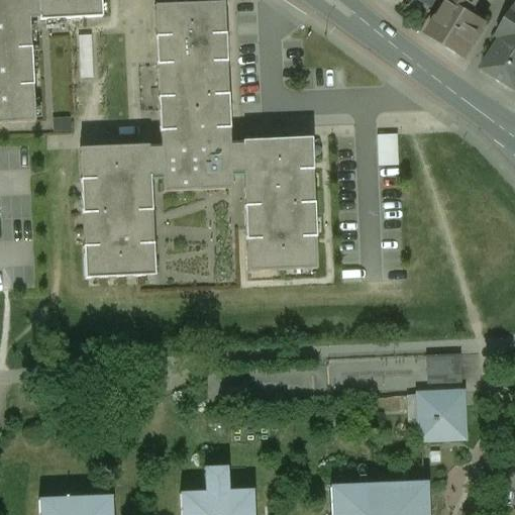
[(0,0),(0,122),(35,121),(35,115),(40,115),(39,97),(33,97),(32,68),(38,68),(37,49),(30,49),(30,43),(37,43),(36,25),(29,25),(29,15),(39,15),(38,0),(0,0)]
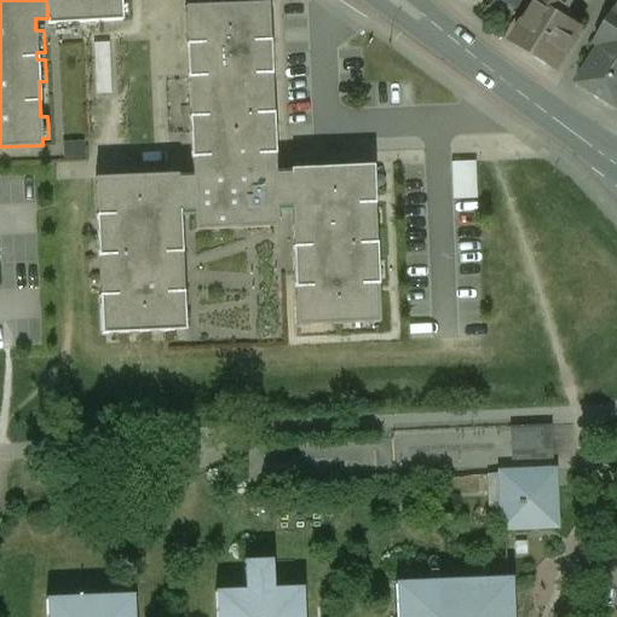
[(46,0),(47,18),(47,22),(55,21),(56,30),(79,29),(79,19),(121,18),(121,12),(128,11),(128,0),(46,0)]
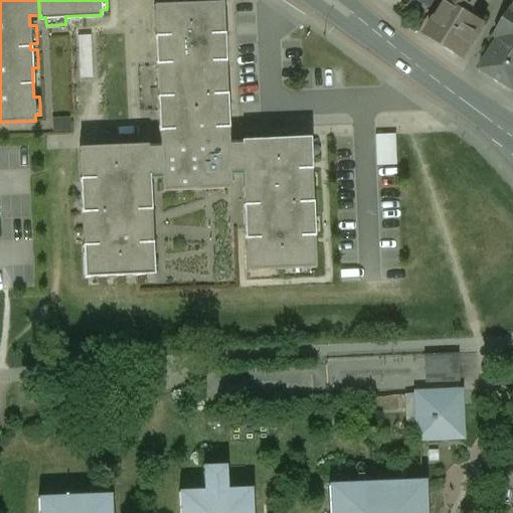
[(448,0),(426,33),(465,57),(486,20),(471,11),(475,4),(469,1),(469,0),(448,0)]
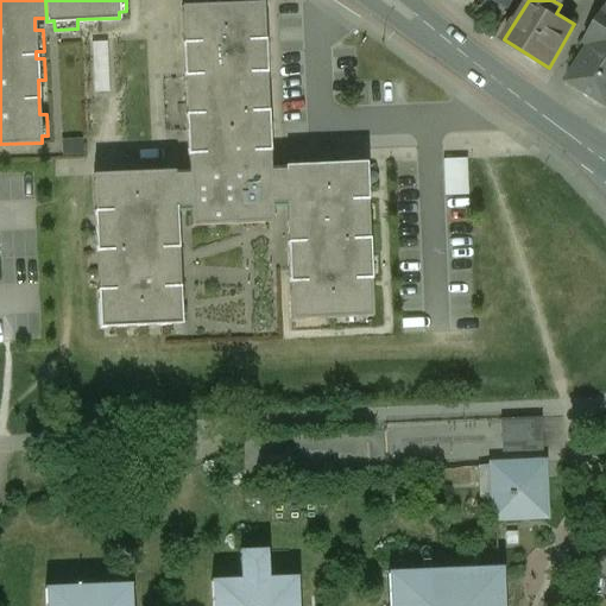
[(264,1),(182,4),(189,174),(176,174),(176,168),(94,171),(100,327),(182,323),(181,283),(170,284),(168,225),(178,225),(177,208),(190,207),(191,225),(273,222),(273,203),(288,202),(291,319),(374,315),(368,159),(285,163),(285,170),(271,170),(264,1)]
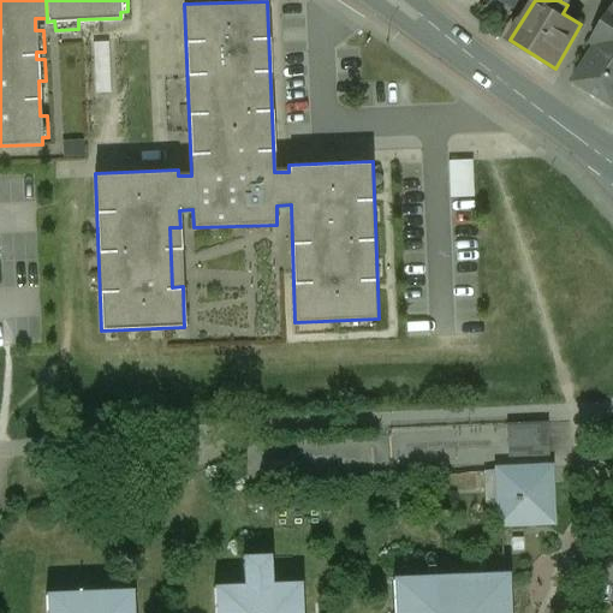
[(612,9),(591,41),(599,45),(576,79),(612,103),(612,9)]
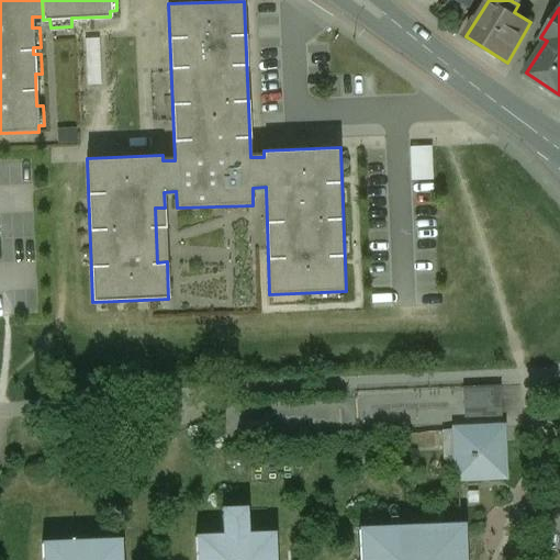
[(438,142),(415,143),(416,178),(439,177),(438,142)]
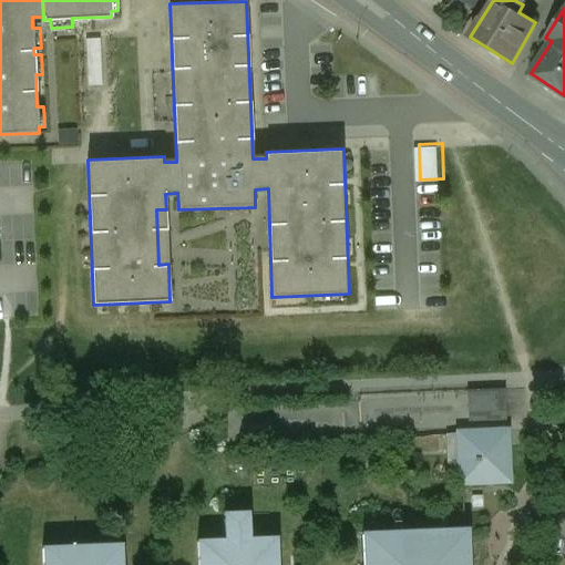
[(501,393),(466,394),(466,427),(505,425),(501,393)]
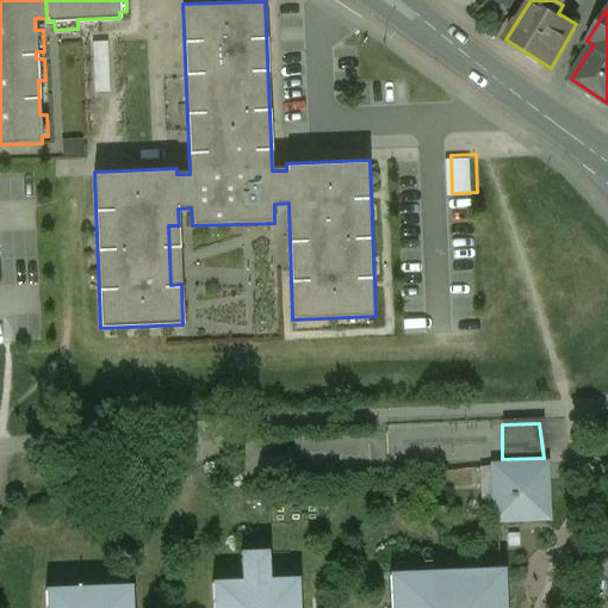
[(502,459),(483,459),(484,471),(486,522),(504,521),(545,520),(544,458),(502,459)]
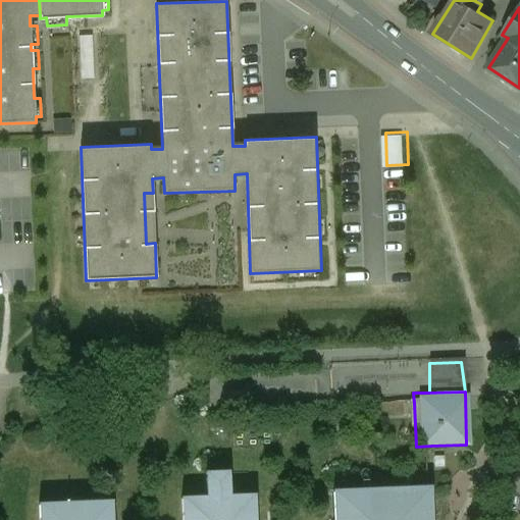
[(434,519),(433,486),(339,494),(339,519),(257,519),(256,496),(231,497),(230,472),(209,473),(210,499),(187,499),(187,519),(114,519),(114,501),(43,504),(43,519),(434,519)]
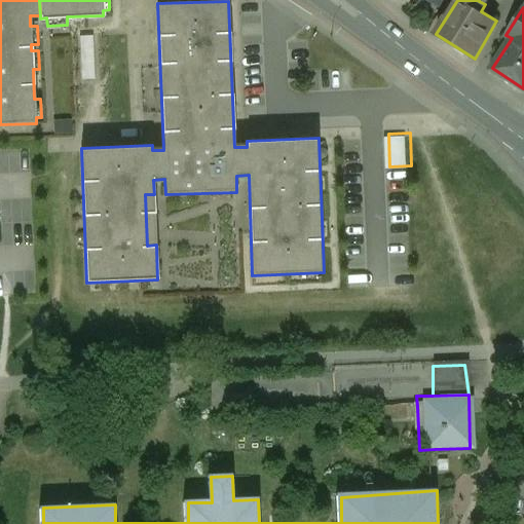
All buildings are outlined.
